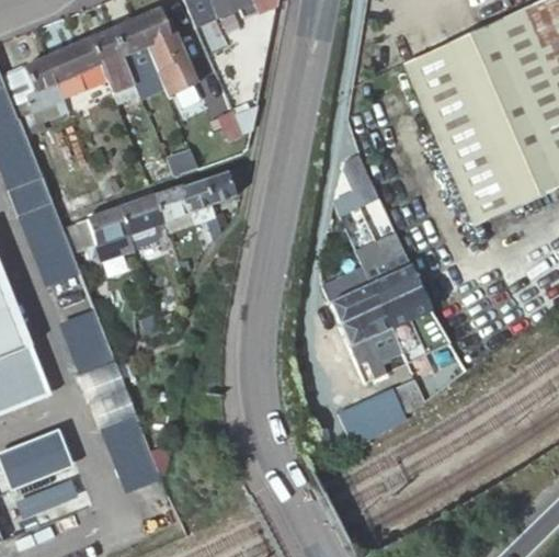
[(181,0),(190,18),(212,8),(208,0),(181,0)]
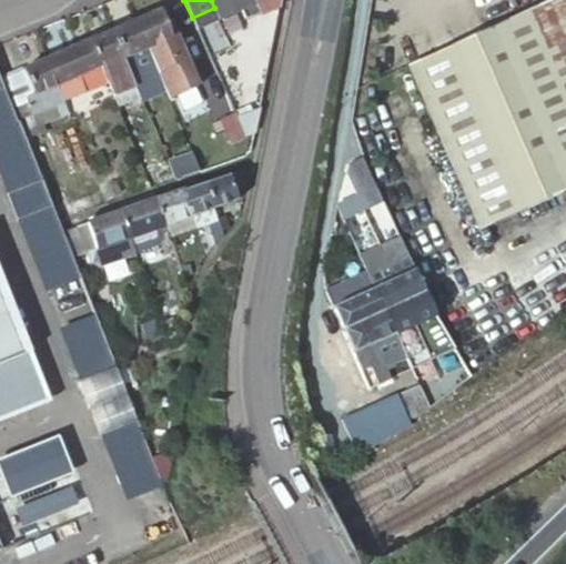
[(242,11),(236,0),(211,0),(214,8),(219,26),(230,23),(228,17),(242,11)]
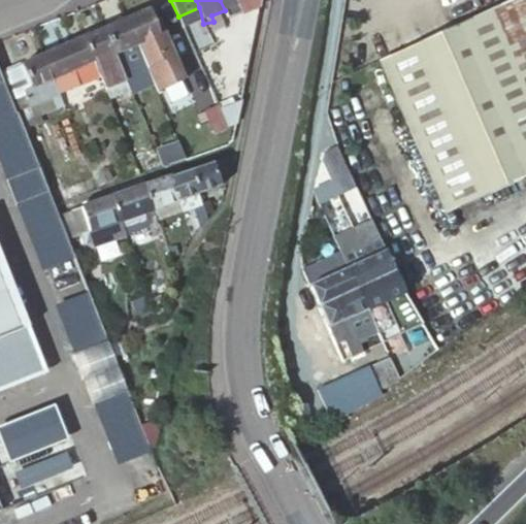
[(220,0),(225,10),(227,17),(242,10),(238,0),(220,0)]
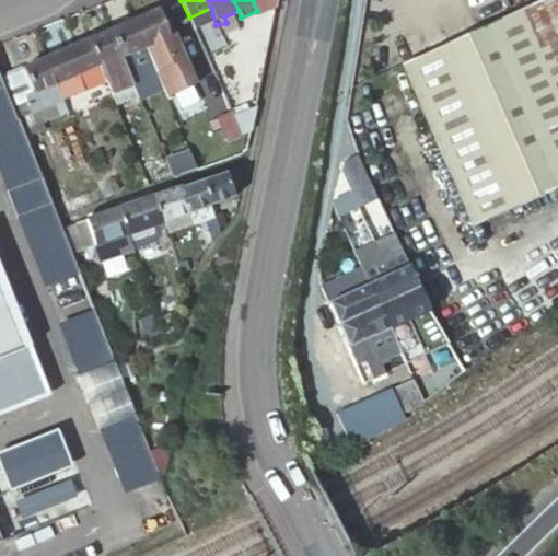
[(557,6),(399,73),(472,234),(557,196),(557,6)]
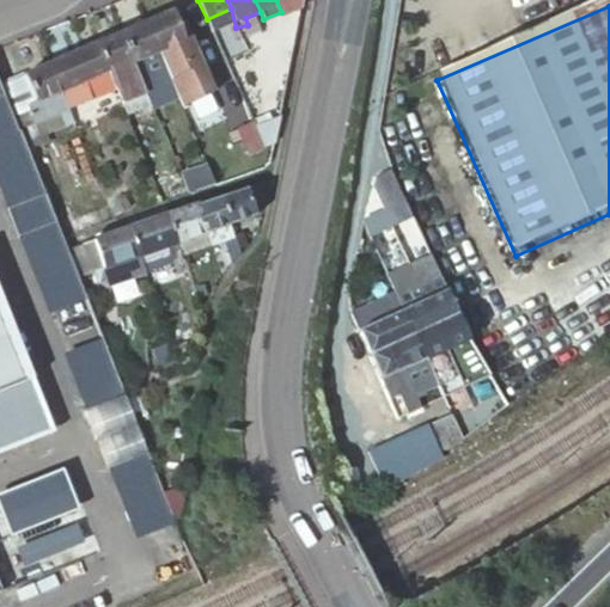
[(231,8),(207,19),(212,30),(225,24),(227,30),(236,28),(231,8)]
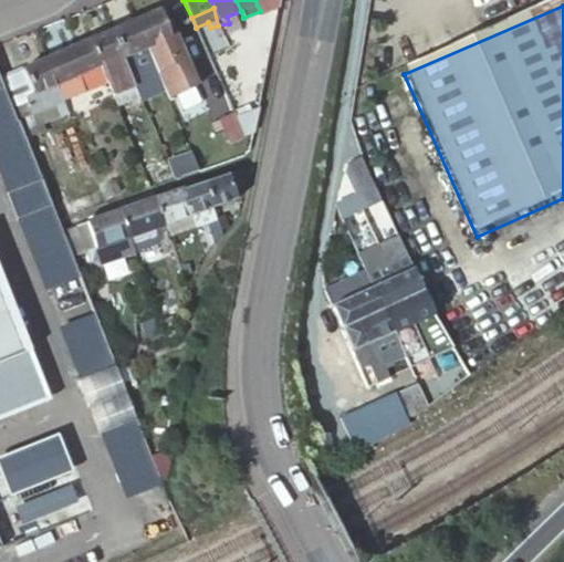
[(160,9),(135,20),(146,47),(166,38),(173,35),(160,9)]
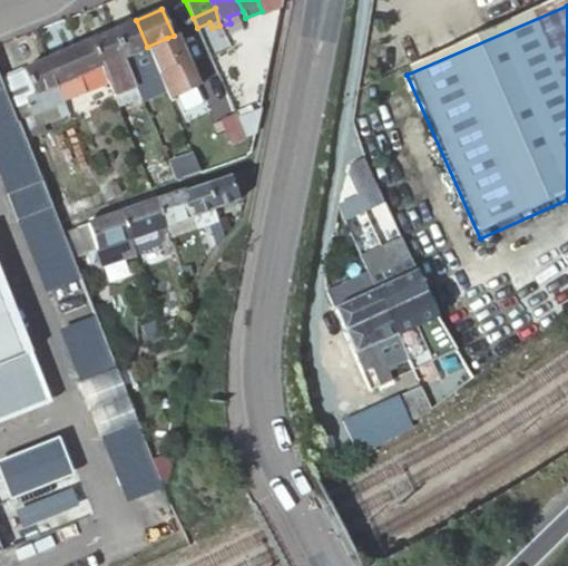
[(136,20),(113,31),(123,54),(124,57),(147,47),(136,20)]
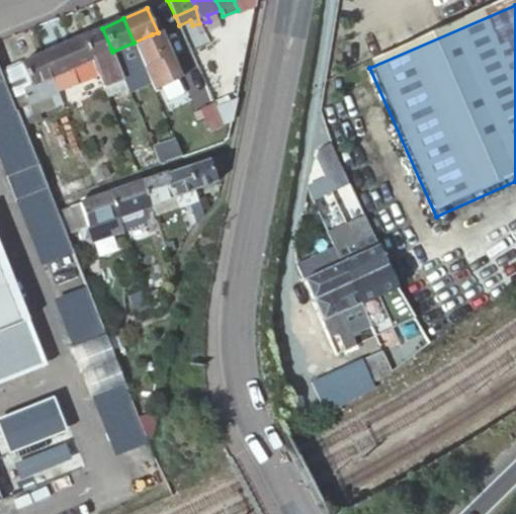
[(102,28),(82,36),(91,58),(111,49),(102,28)]
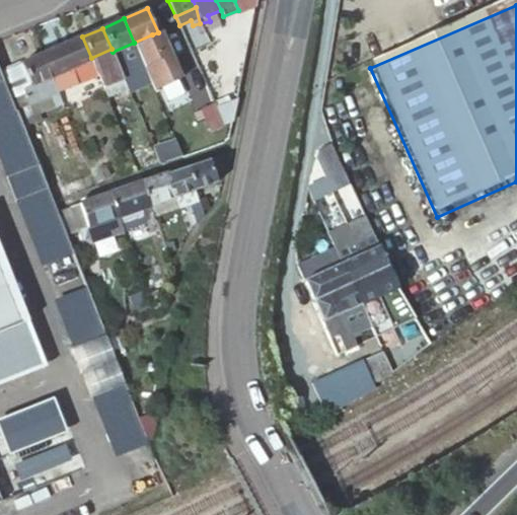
[(170,49),(162,30),(158,32),(152,34),(155,42),(148,45),(152,57),(142,62),(145,68),(153,90),(182,78),(170,49)]
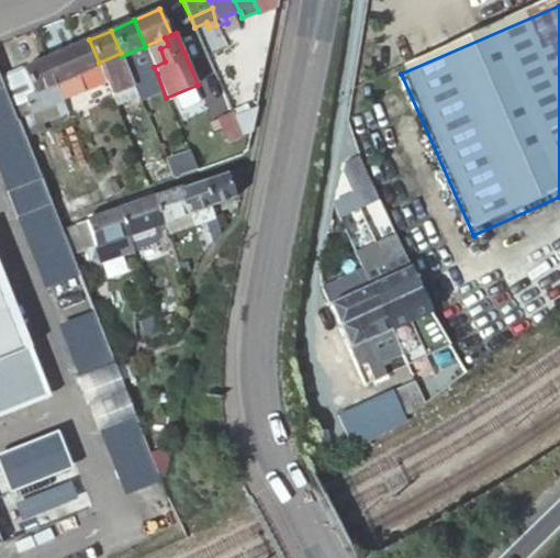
[(165,37),(145,46),(154,67),(165,62),(160,48),(168,45),(165,37)]
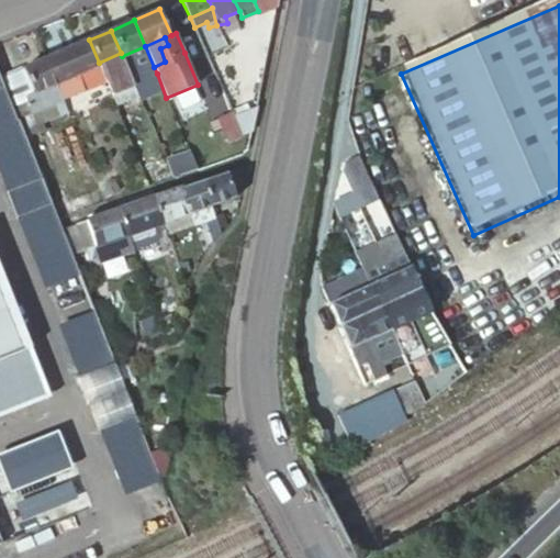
[(89,40),(68,48),(78,71),(99,63),(89,40)]
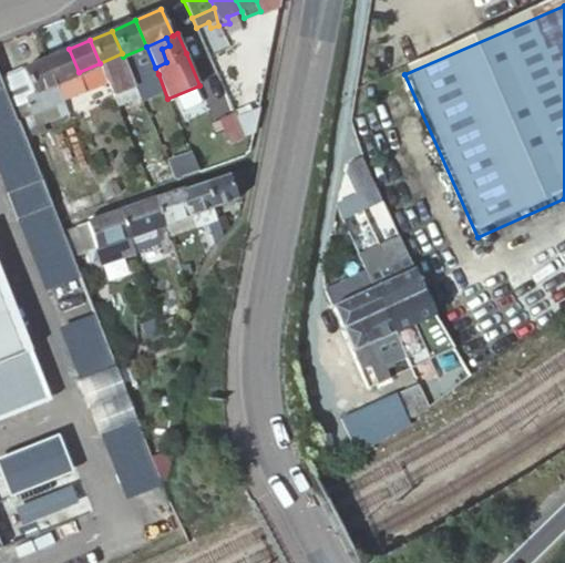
[(146,47),(123,57),(135,85),(158,74),(155,68),(146,47)]
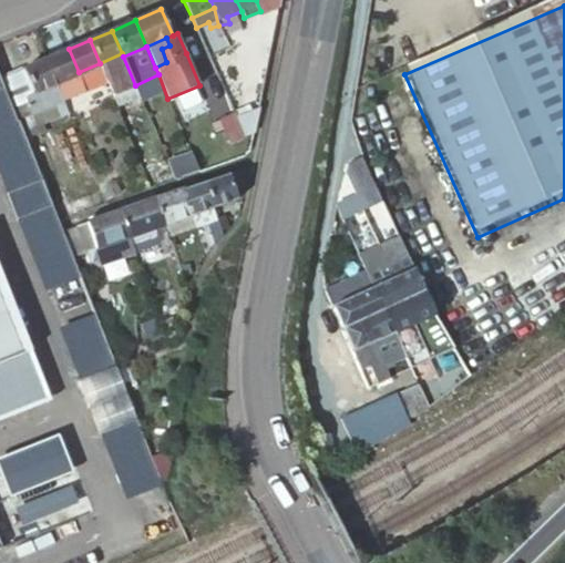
[(69,49),(45,59),(55,82),(79,72),(69,49)]
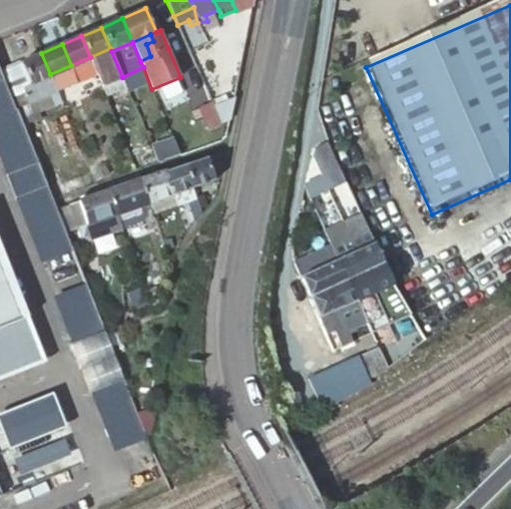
[(217,49),(221,61),(232,57),(227,46),(217,49)]
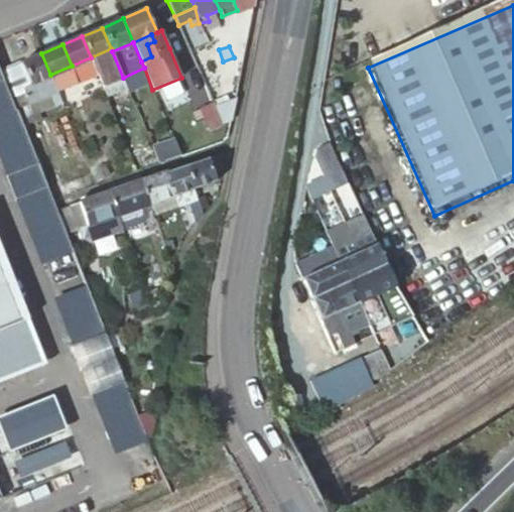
[(98,75),(107,95),(127,87),(123,78),(112,51),(111,48),(91,57),(98,75)]
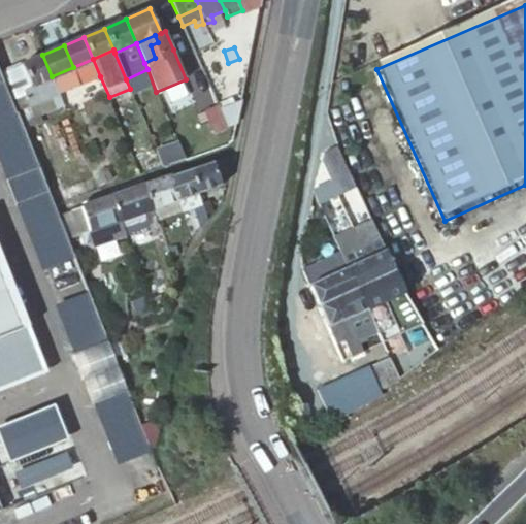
[(42,55),(2,72),(12,99),(24,95),(29,106),(59,93),(52,76),(42,55)]
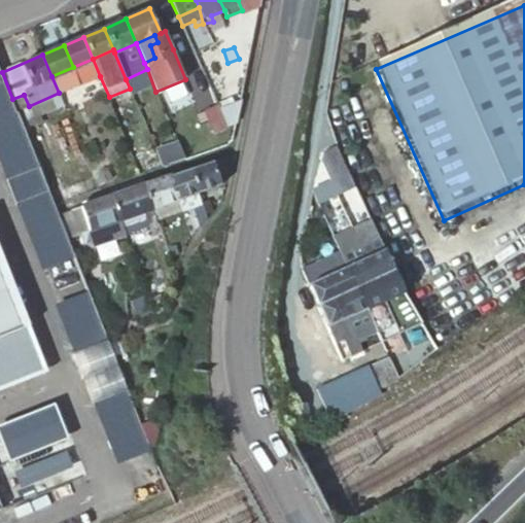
[(80,83),(80,84),(100,76),(93,59),(73,67),(80,83)]
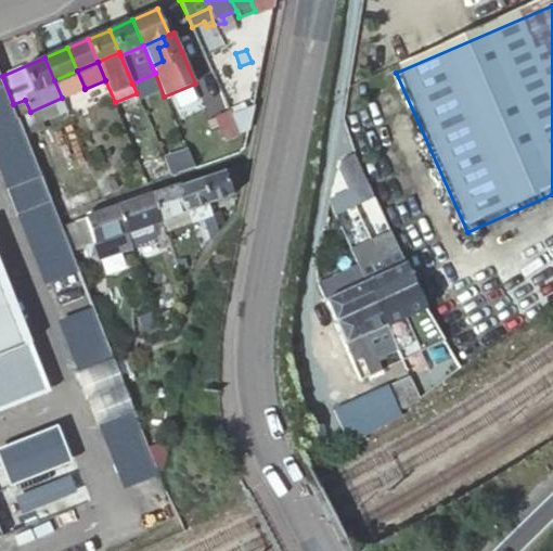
[(54,80),(62,98),(85,89),(85,88),(77,71),(54,80)]
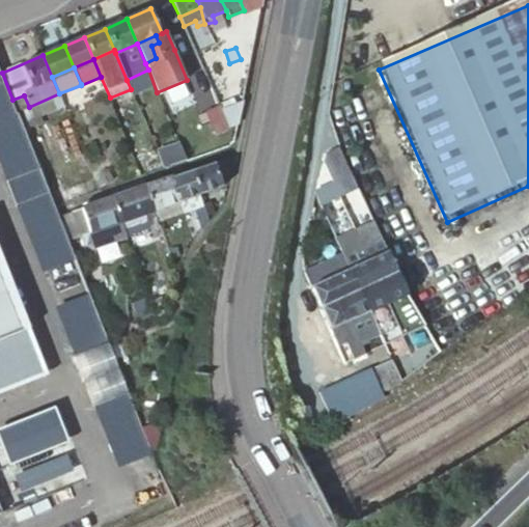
[(0,68),(0,158),(44,267),(76,254),(70,239),(60,215),(56,206),(43,173),(27,135),(23,125),(18,113),(12,100),(2,73),(0,68)]
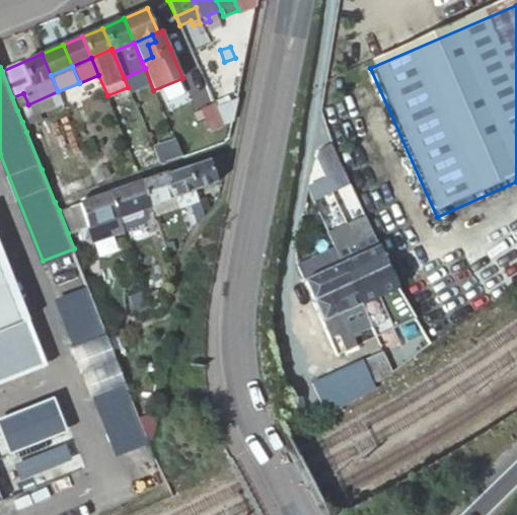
[(12,97),(17,111),(22,122),(41,114),(64,104),(58,91),(28,104),(23,93),(12,97)]
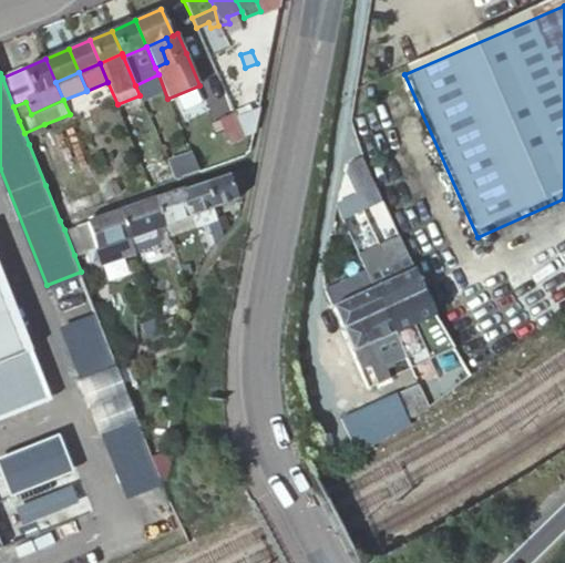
[(258,108),(252,111),(248,105),(234,111),(245,134),(254,131),(258,108)]
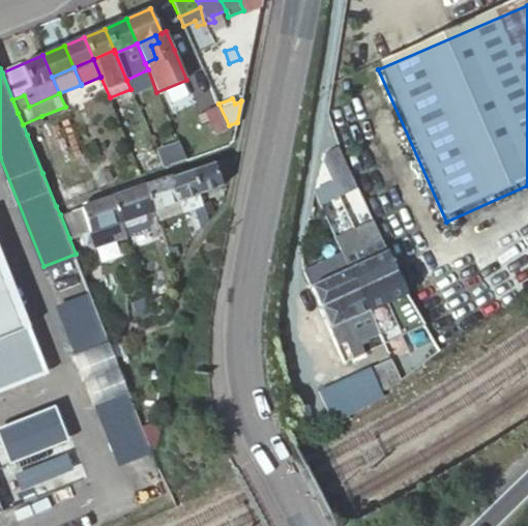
[(41,116),(23,124),(27,135),(38,132),(36,126),(44,123),(41,116)]
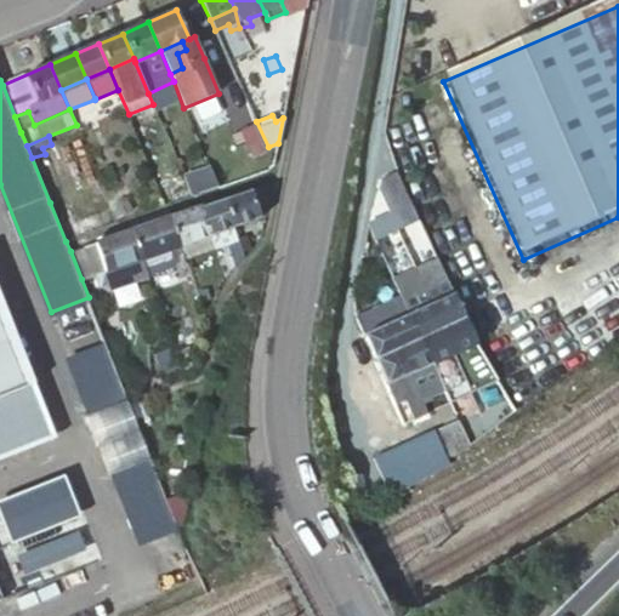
[(210,167),(185,176),(188,186),(192,194),(219,186),(210,167)]
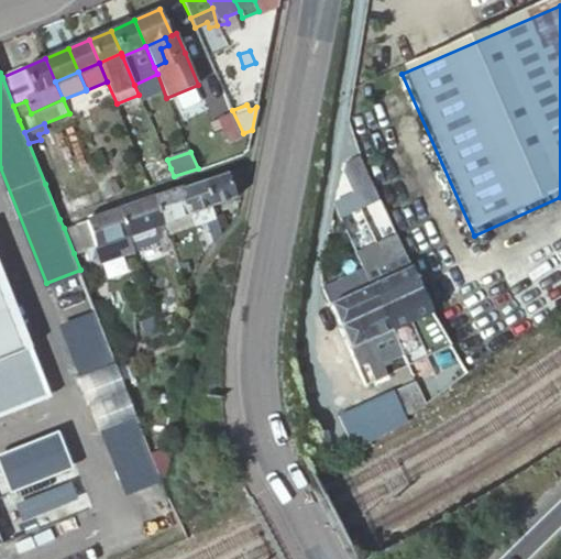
[(149,162),(156,182),(168,178),(165,171),(171,168),(167,160),(165,155),(149,162)]
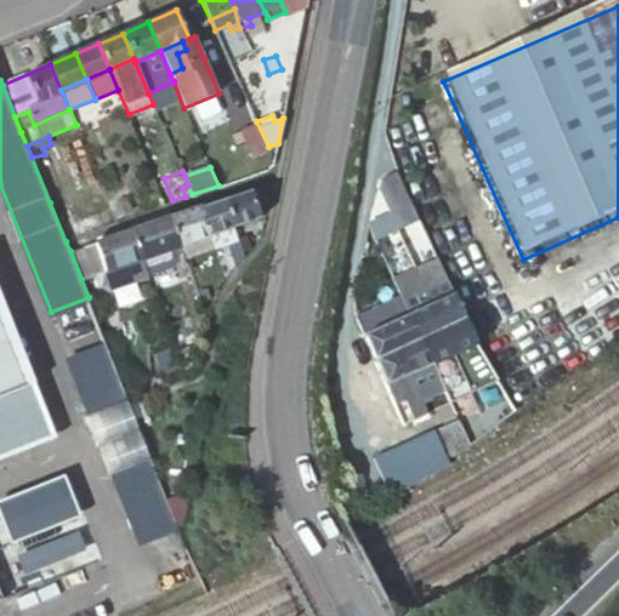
[(267,190),(265,184),(225,198),(234,228),(236,228),(259,220),(253,201),(267,198),(267,190)]
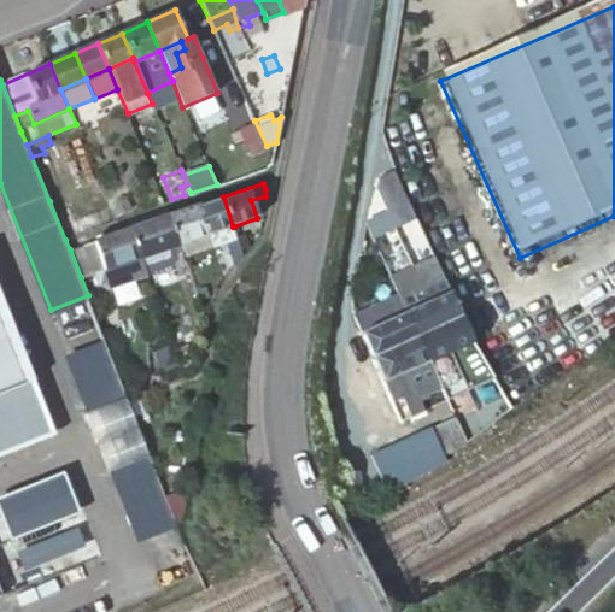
[(106,196),(116,219),(142,209),(138,198),(133,187),(106,196)]
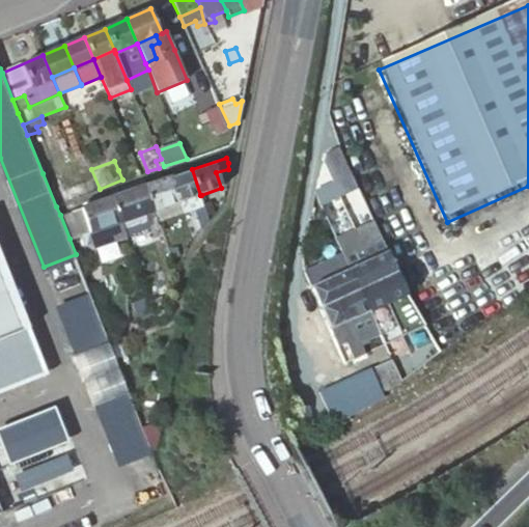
[(118,170),(122,179),(143,172),(138,161),(118,170)]
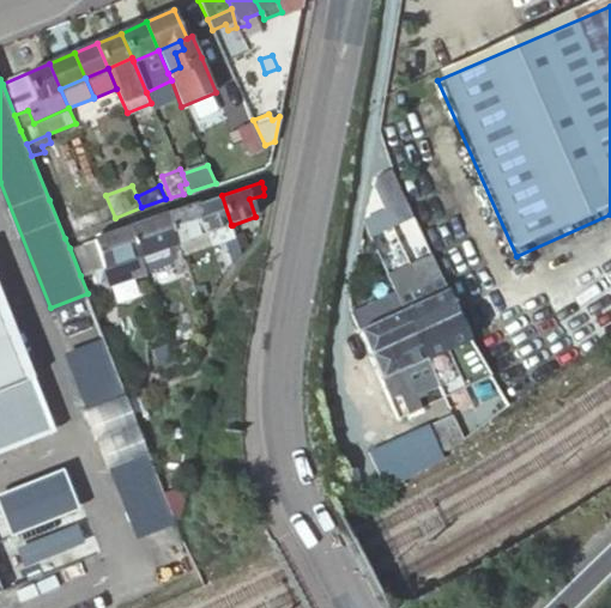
[(49,200),(65,238),(115,218),(106,195),(103,188),(89,193),(94,208),(80,213),(77,210),(73,211),(66,194),(49,200)]
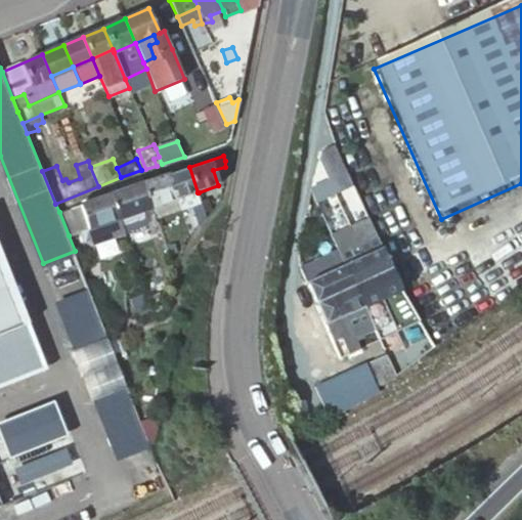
[(198,192),(189,167),(168,175),(178,199),(198,192)]
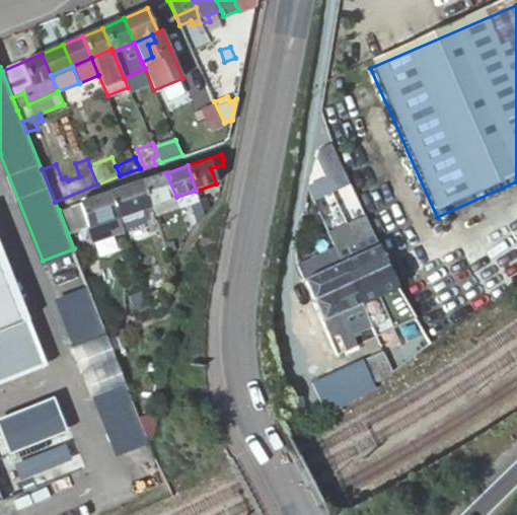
[(176,197),(166,173),(145,180),(153,205),(176,197)]
